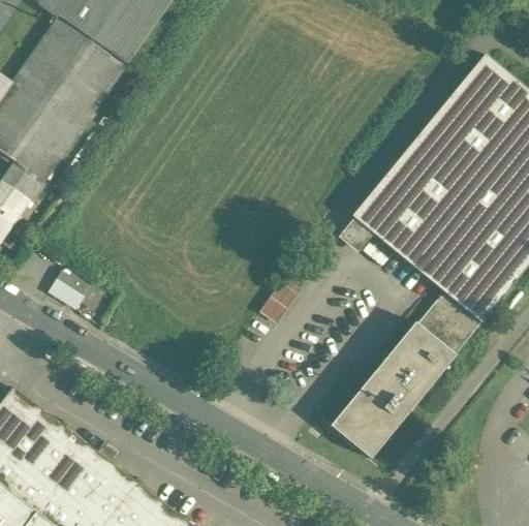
[(0,0),(0,20),(3,23),(18,0),(0,0)]
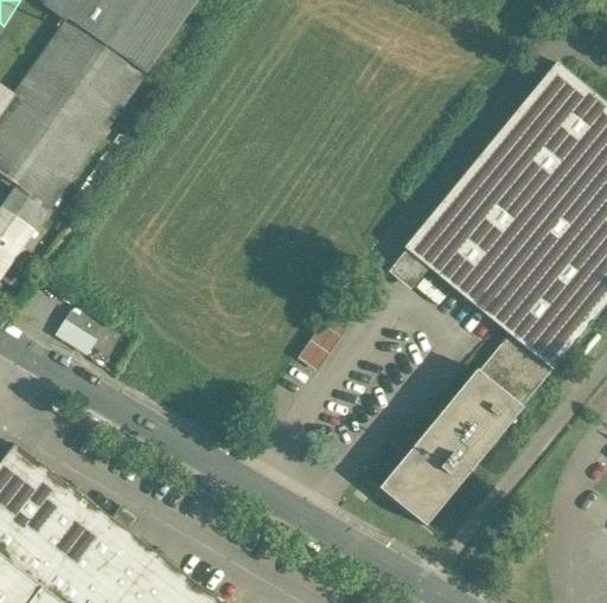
[(46,0),(45,2),(68,19),(70,14),(81,0),(46,0)]
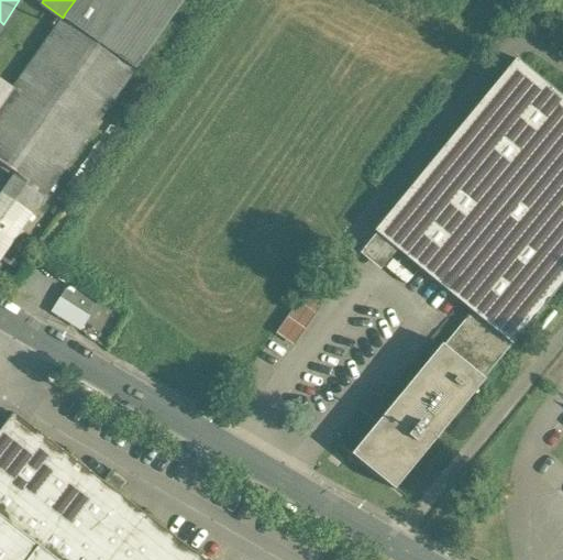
[(75,0),(65,13),(136,65),(183,0),(75,0)]
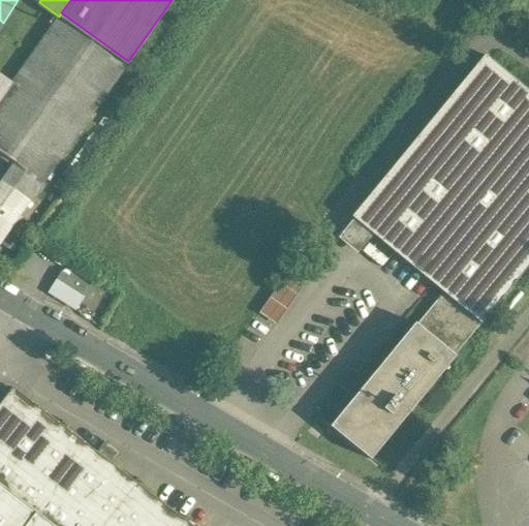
[(59,17),(13,81),(0,71),(0,149),(14,160),(16,161),(16,160),(37,176),(43,180),(128,61),(61,12),(59,17)]
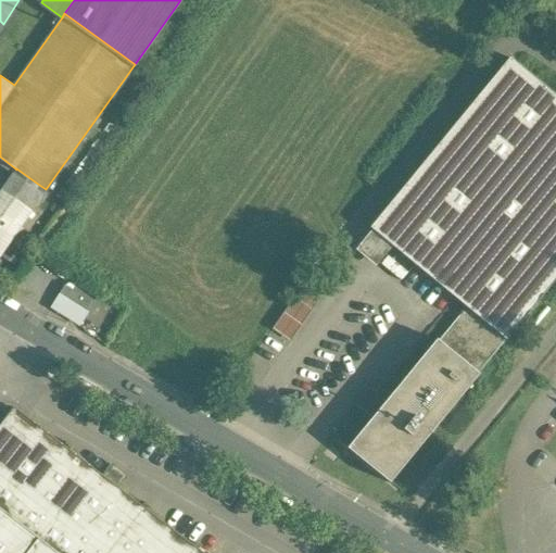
[(555,93),(509,55),(370,226),(466,305),(506,338),(555,277),(555,93)]
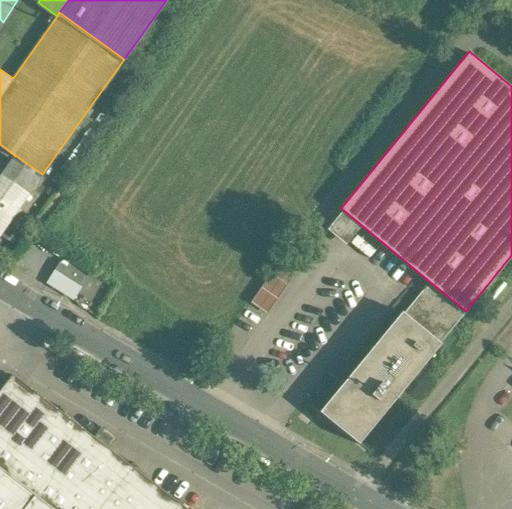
[(36,170),(24,188),(29,192),(42,174),(36,170)]
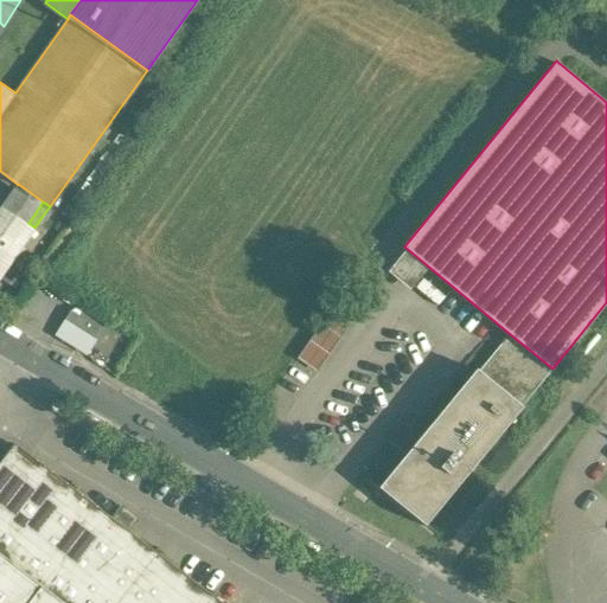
[(0,226),(0,225),(0,276),(34,228),(29,223),(11,211),(0,226)]
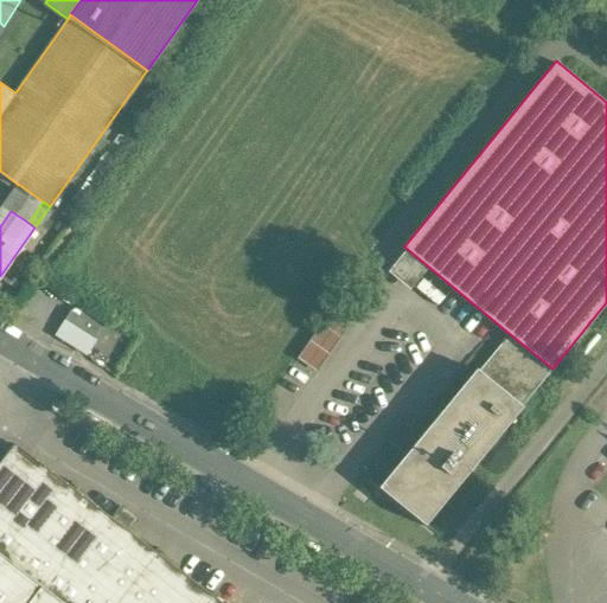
[(50,331),(87,353),(106,322),(70,300),(50,331)]
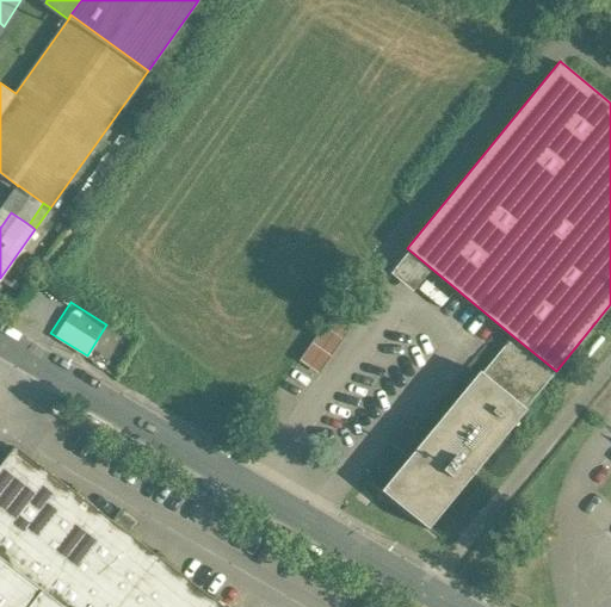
[(298,355),(318,369),(345,326),(327,313),(298,355)]
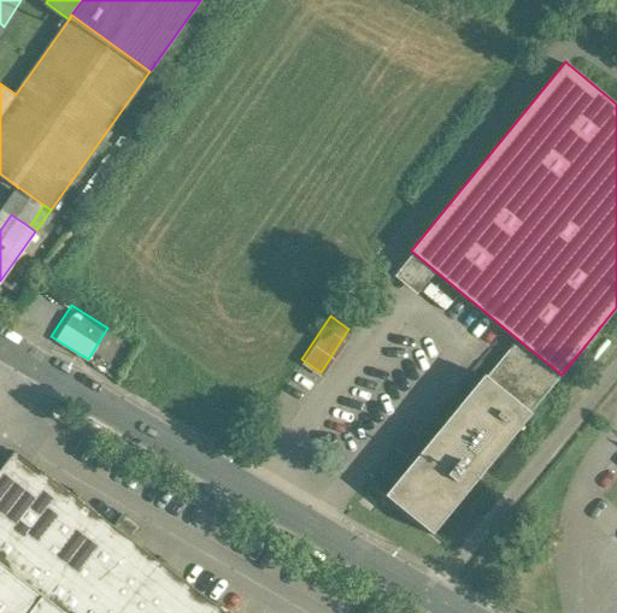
[(517,339),(487,376),(485,375),(429,442),(415,430),(400,448),(415,460),(386,495),(433,534),(532,412),(530,411),(562,375),(517,339)]
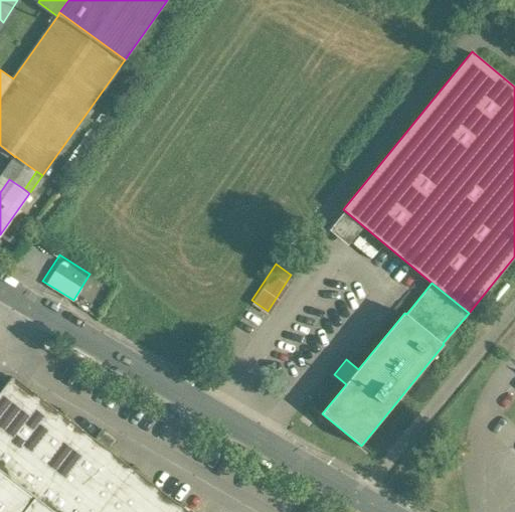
[(190,511),(13,375),(0,391),(0,511),(190,511)]
